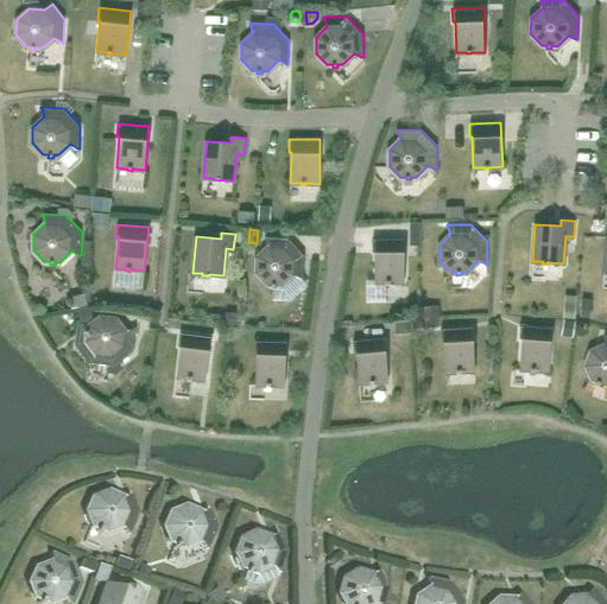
[(304,254),(289,237),(265,235),(265,237),(269,246),(257,256),(255,272),(266,284),(272,284),(272,286),(277,287),(277,284),(282,284),(293,273),(302,278),(303,278),(304,254)]
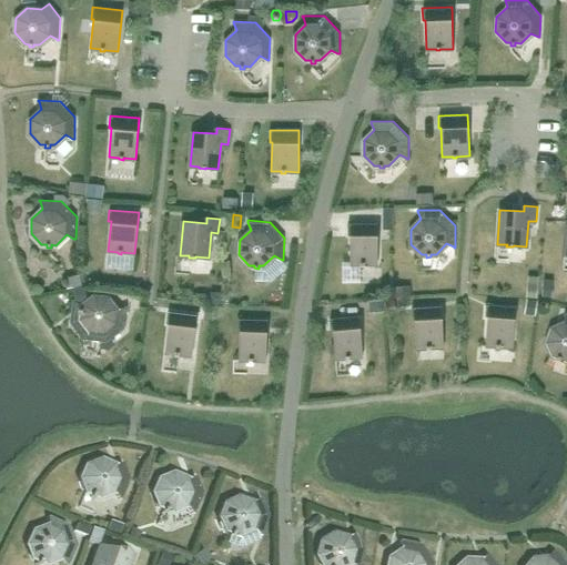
[(364,264),(377,264),(377,223),(347,223),(347,234),(350,234),(351,264),(361,264),(361,265),(364,265),(364,264)]
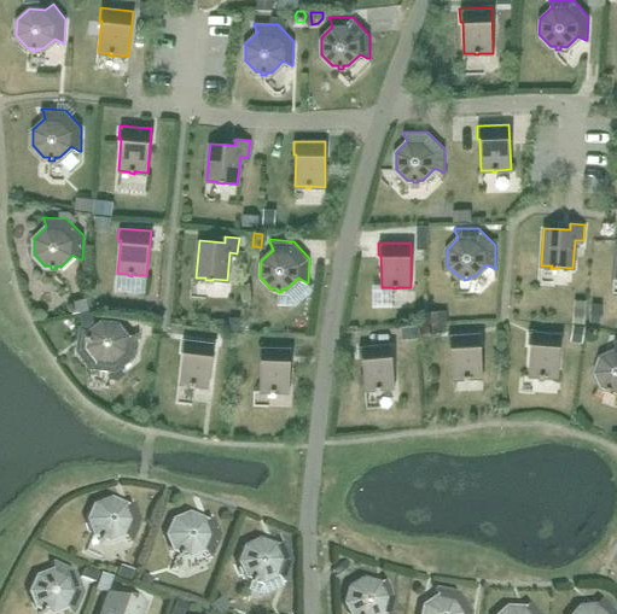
[(82,327),(92,326),(91,310),(81,311),(82,327)]
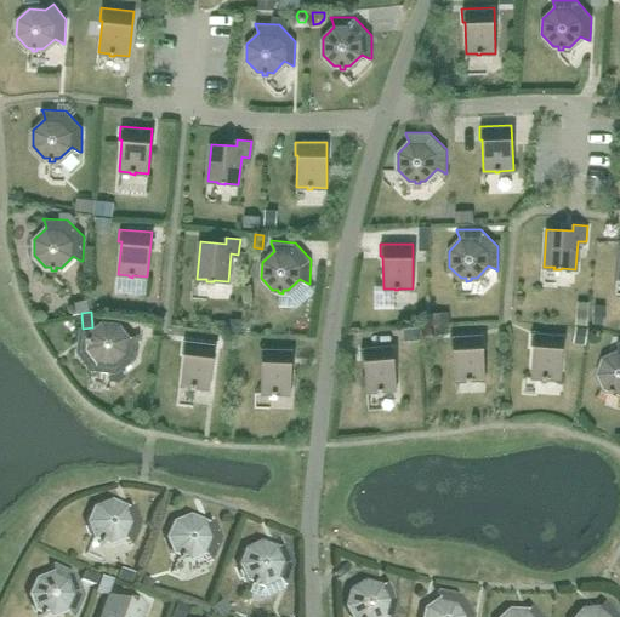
[(129,336),(119,324),(103,321),(90,332),(89,337),(86,337),(86,342),(89,342),(87,348),(98,360),(94,367),(92,367),(92,370),(117,372),(136,358),(138,335),(137,333),(137,335),(129,336)]
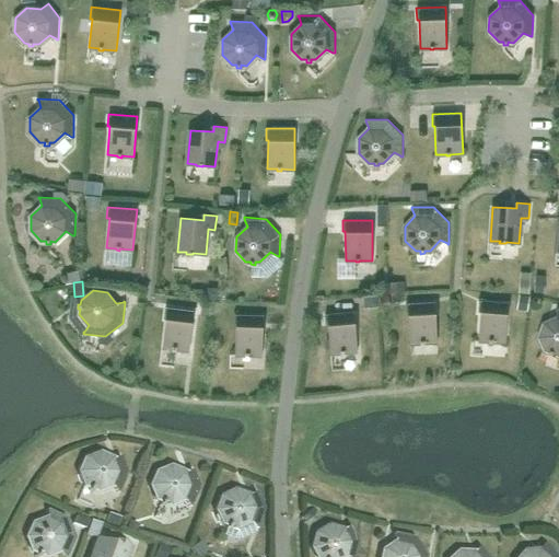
[(505,343),(509,302),(479,300),(479,311),(481,311),(479,340),(489,341),(489,343),(492,343),(492,341),(505,343)]
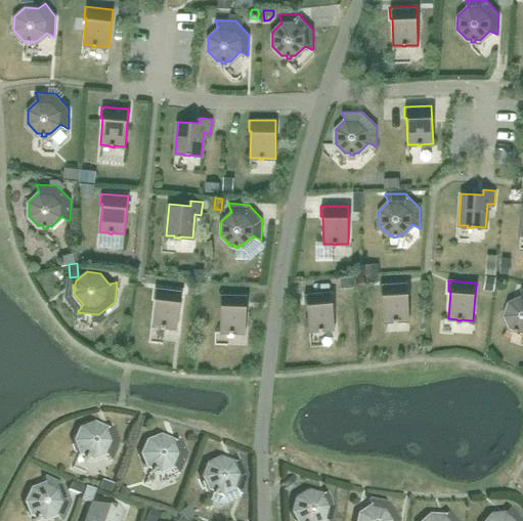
[(397,320),(409,319),(406,281),(380,284),(380,294),(383,294),(384,321),(393,320),(393,322),(397,321),(397,320)]
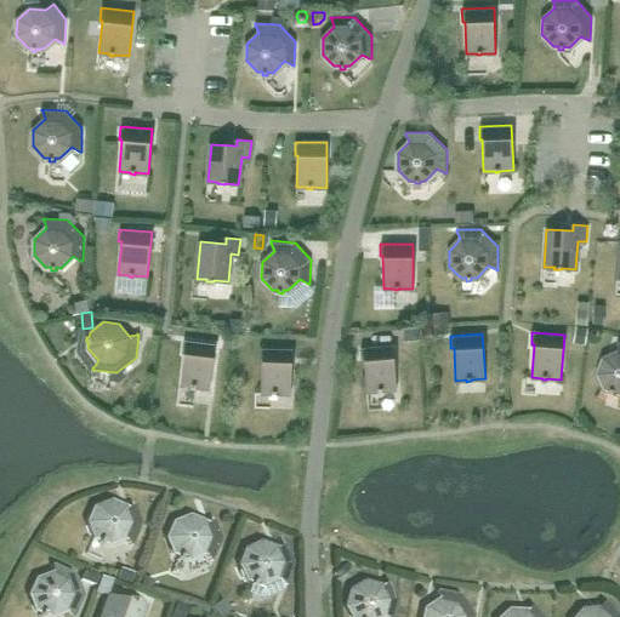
[(210,388),(215,343),(183,340),(182,353),(185,353),(181,384),(192,386),(192,388),(195,388),(195,387),(210,388)]
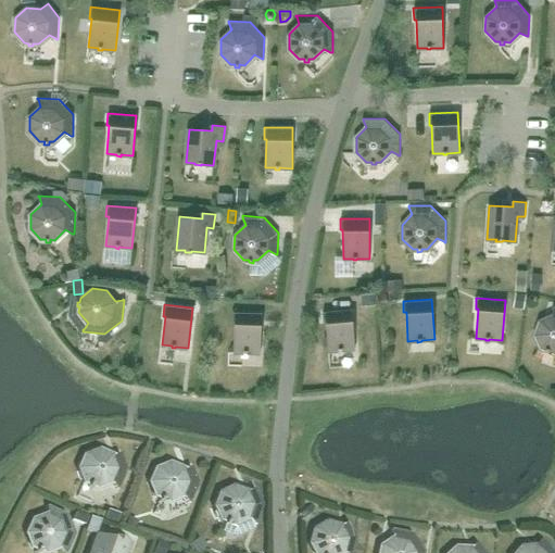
[(554,304),(553,304),(552,306),(553,306),(553,314),(540,321),(534,335),(541,348),(546,349),(545,351),(550,353),(551,350),(554,352),(554,304)]
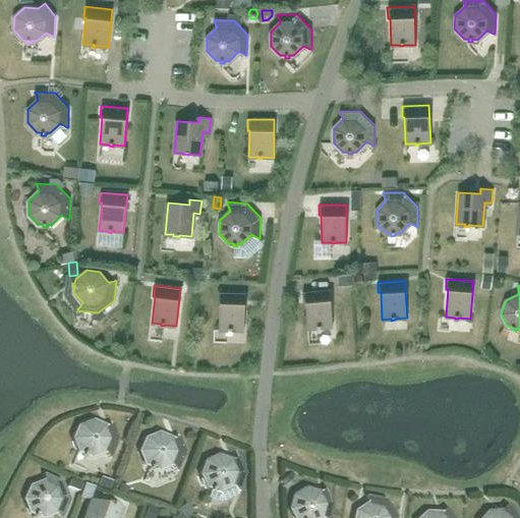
[(321,328),(333,327),(329,289),(302,291),(303,302),(305,302),(307,329),(318,328),(318,330),(321,329),(321,328)]
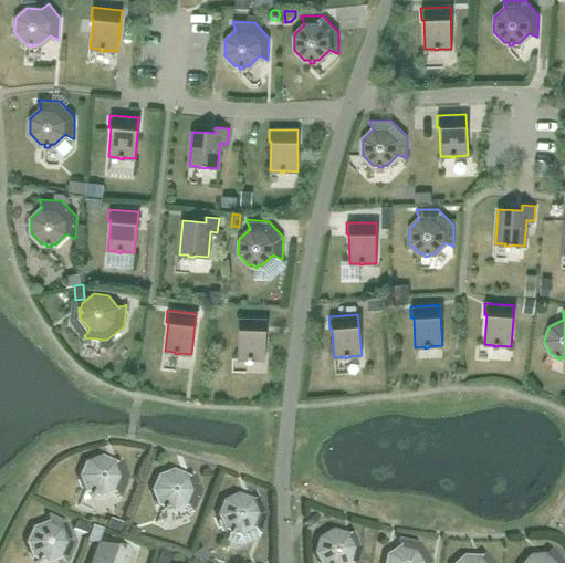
[(252,361),(264,360),(262,319),(232,321),(233,332),(236,332),(238,362),(248,361),(248,362),(252,362),(252,361)]
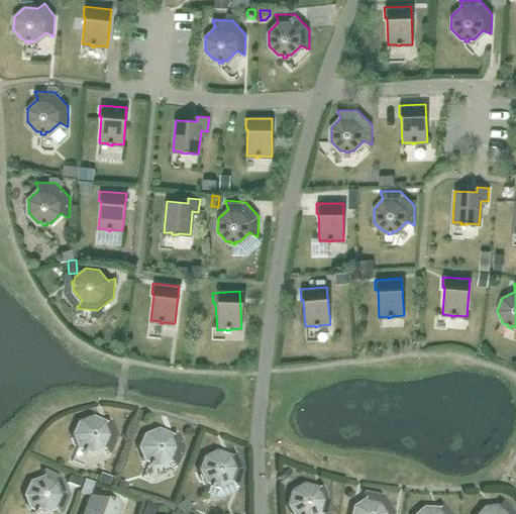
[(110,418),(103,421),(91,415),(78,420),(73,433),(78,445),(82,447),(81,449),(85,451),(86,449),(90,450),(102,445),(107,451),(108,452),(116,434),(110,418)]
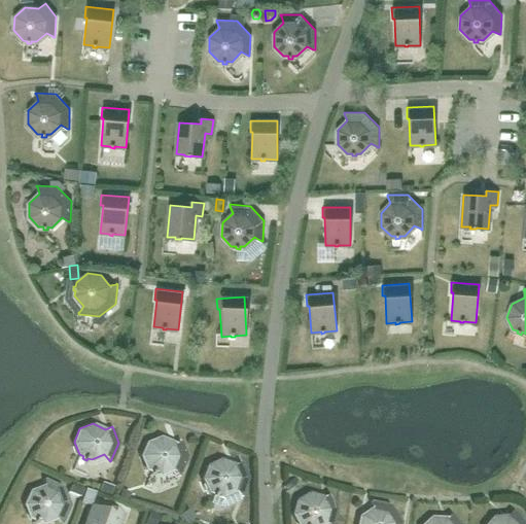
[(180,439),(172,442),(160,437),(147,442),(142,454),(146,467),(151,469),(150,472),(153,474),(154,470),(159,473),(172,467),(177,474),(176,474),(178,475),(186,455),(180,439)]
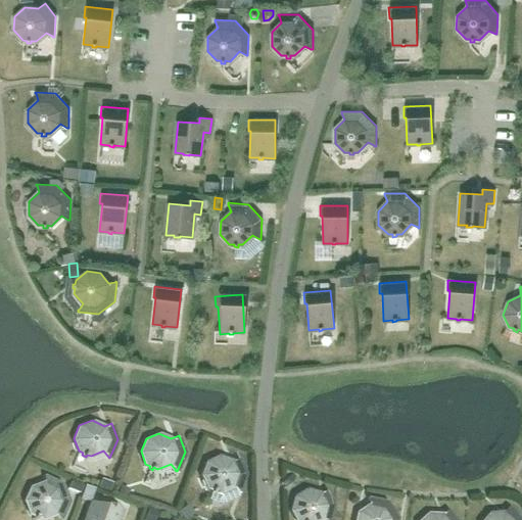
[(238,457),(231,460),(219,456),(206,461),(201,474),(207,486),(211,487),(210,490),(215,491),(216,489),(220,490),(232,485),(237,490),(238,491),(245,472),(238,457)]
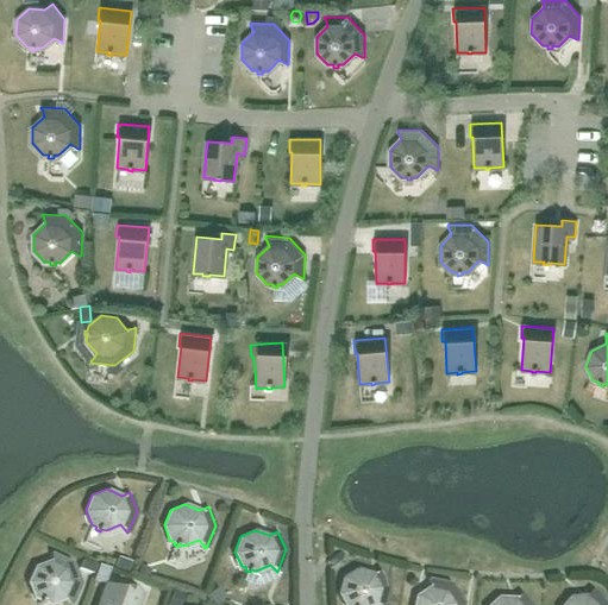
[(80,581),(71,559),(50,549),(49,550),(50,552),(49,560),(35,566),(29,580),(35,596),(39,597),(38,600),(43,602),(44,599),(49,602),(63,596),(69,602),(69,603),(70,603),(80,581)]
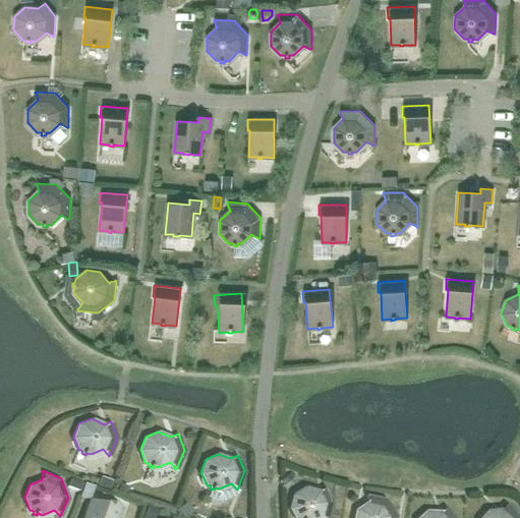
[(328,517),(333,501),(325,485),(318,490),(305,486),(293,494),(289,507),(295,517),(314,517),(321,515),(325,517),(328,517)]
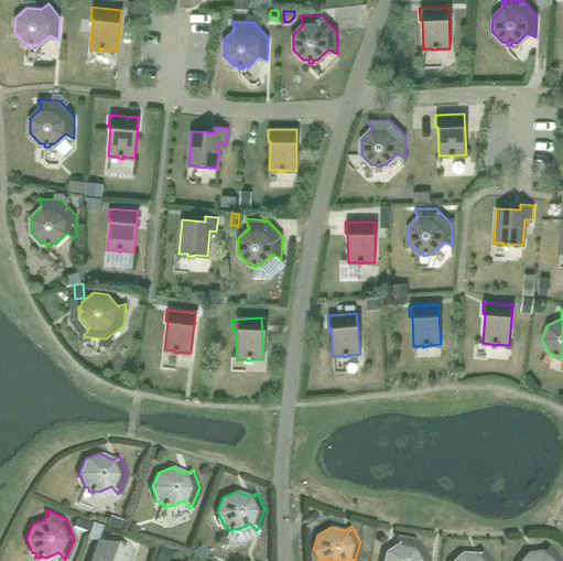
[(428,560),(430,557),(418,538),(396,533),(396,536),(398,543),(386,552),(383,560),(428,560)]
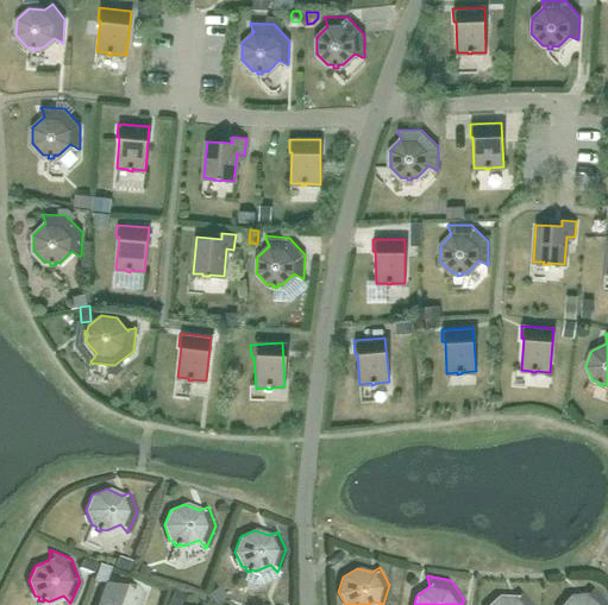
[(129,591),(120,588),(105,583),(96,604),(129,604),(131,602),(138,604),(144,590),(131,585),(129,591)]
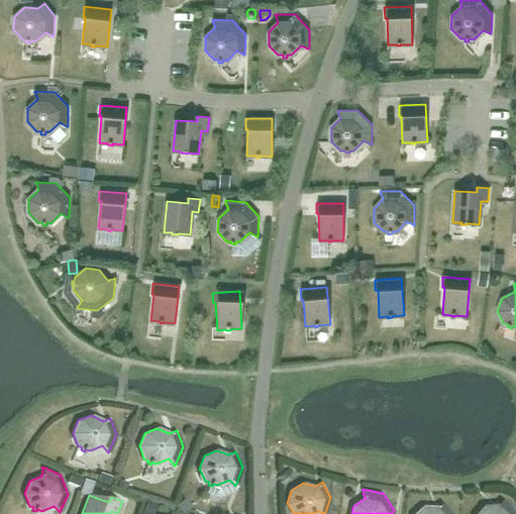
[(514,513),(514,510),(502,499),(496,505),(483,506),(476,513),(514,513)]
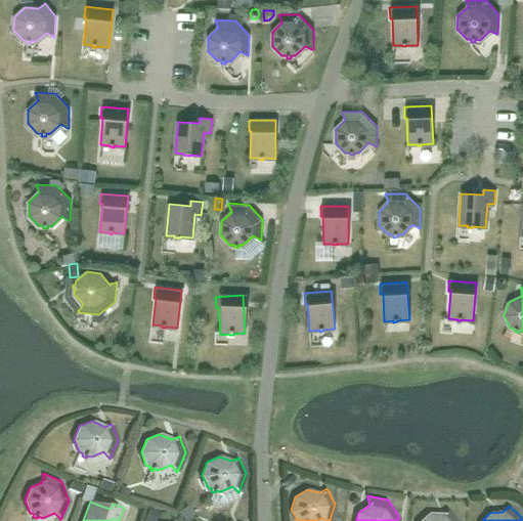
[(459,520),(448,509),(441,514),(428,513),(420,520),(459,520)]
